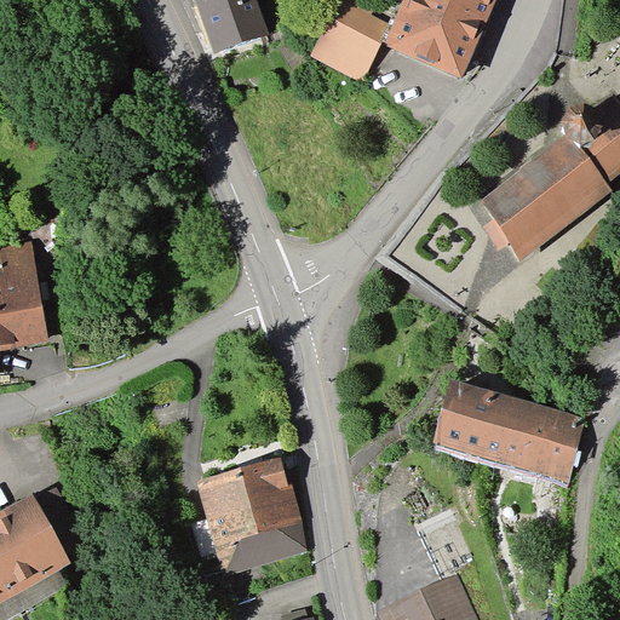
[(257,39),(263,36),(250,0),(200,0),(220,55),(258,41),(257,39)]
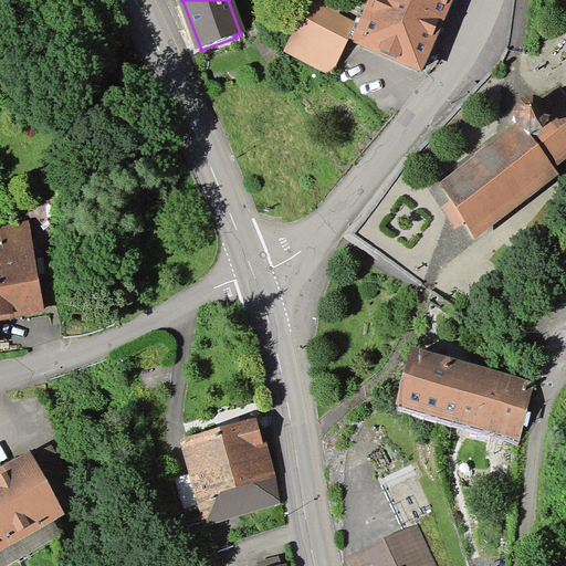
[(447,0),(376,0),(370,12),(360,7),(350,30),(332,20),(339,6),(328,0),(311,0),(284,51),(328,73),(345,41),(417,72),(447,0)]
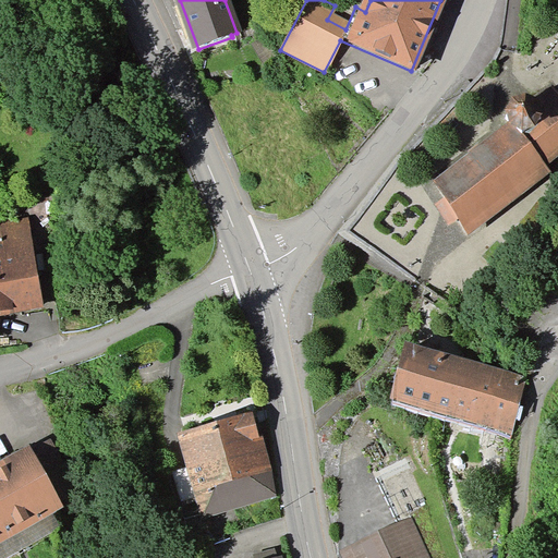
[(504,120),(509,128),(435,186),(465,234),(546,172),(542,167),(557,153),(557,100),(553,94),(530,111),(523,104),(504,120)]
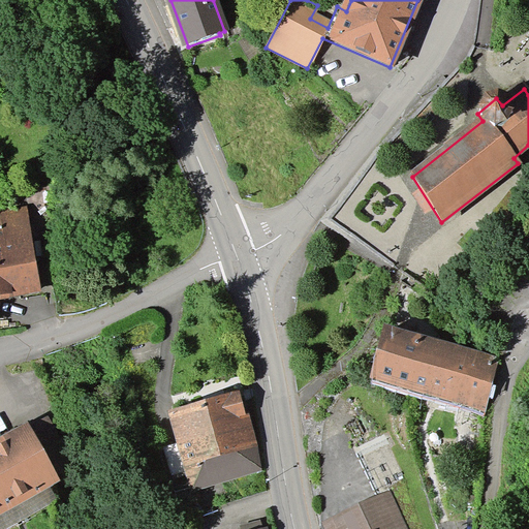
[(26,215),(0,219),(0,294),(38,288),(26,215)]
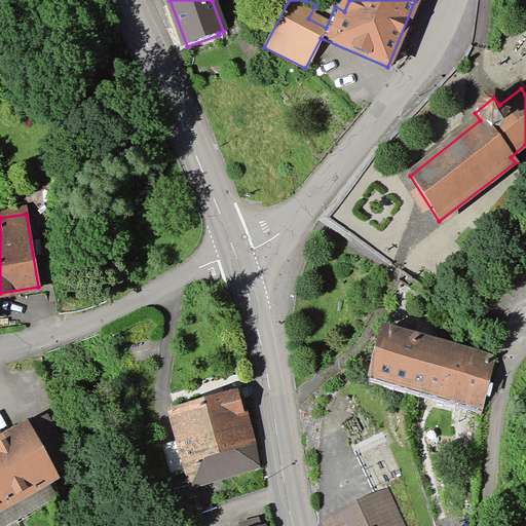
[(382,331),(370,378),(481,408),(483,393),(492,361),(382,331)]
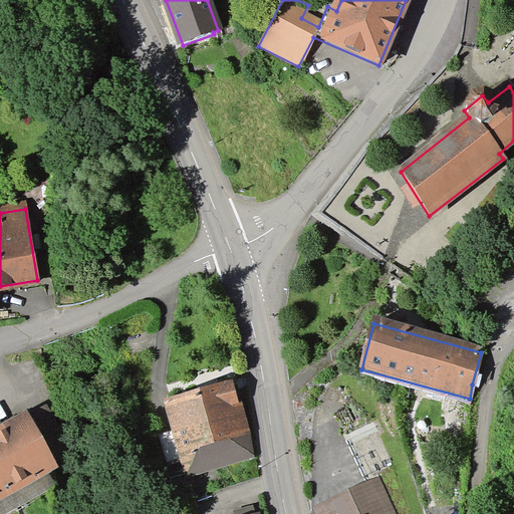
[(166,401),(176,432),(157,437),(166,463),(179,459),(184,475),(245,455),(226,381),(166,400),(166,401)]
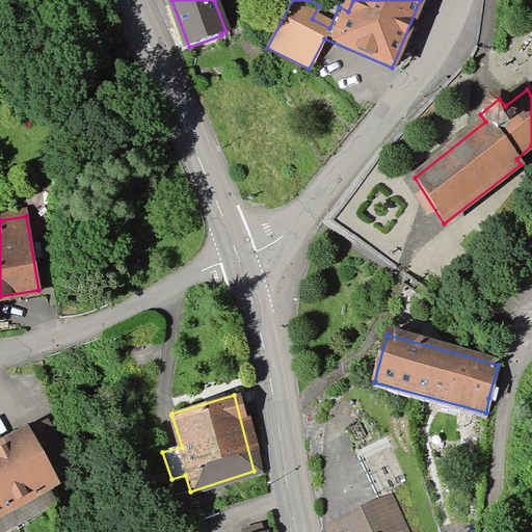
[(0,531),(3,531),(56,503),(47,485),(50,484),(49,481),(69,471),(44,425),(0,448),(0,531)]
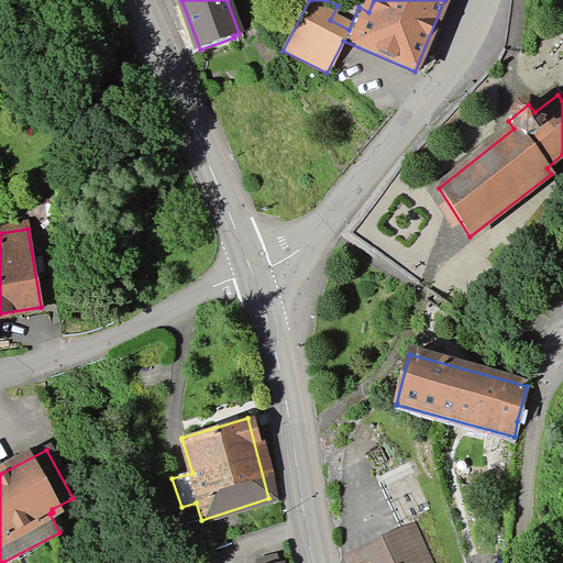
[(429,562),(412,526),(432,517),(409,468),(376,484),(399,532),(348,555),(350,562),(429,562)]
